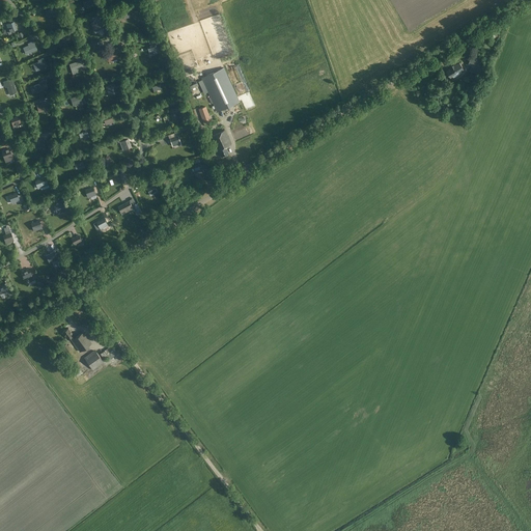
[(56,14),(54,7),(46,10),(48,17),(56,14)]
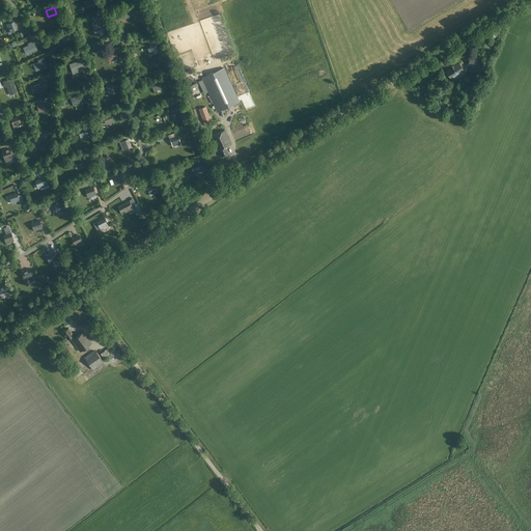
[(129,18),(126,9),(118,12),(120,20),(129,18)]
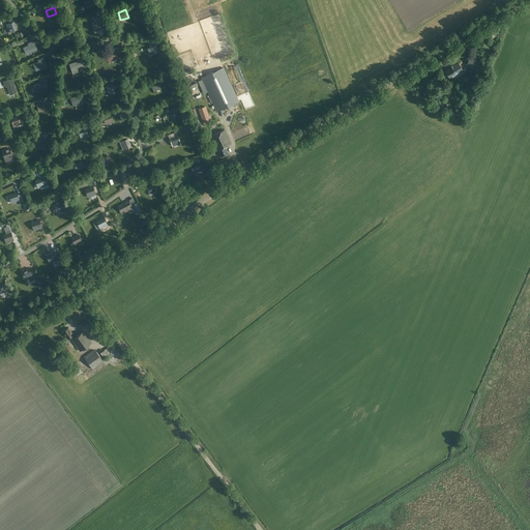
[(17,29),(13,21),(6,24),(9,31),(17,29)]
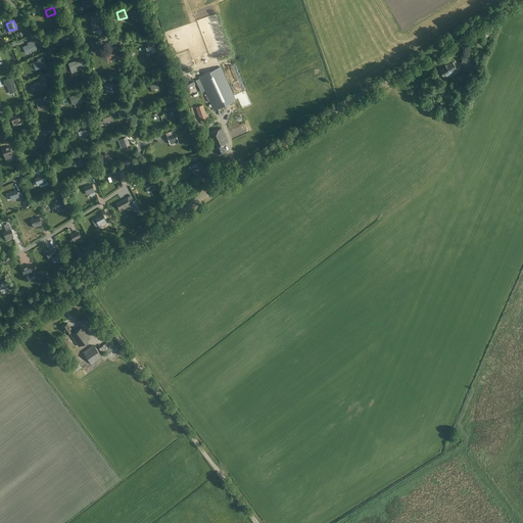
[(101,28),(99,21),(91,25),(93,31),(101,28)]
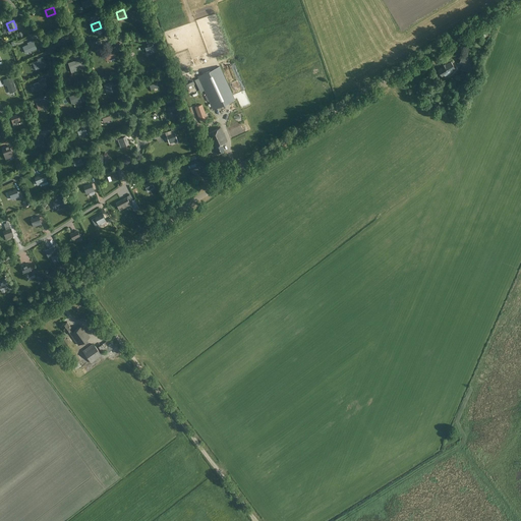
[(71,38),(68,32),(60,35),(62,41),(71,38)]
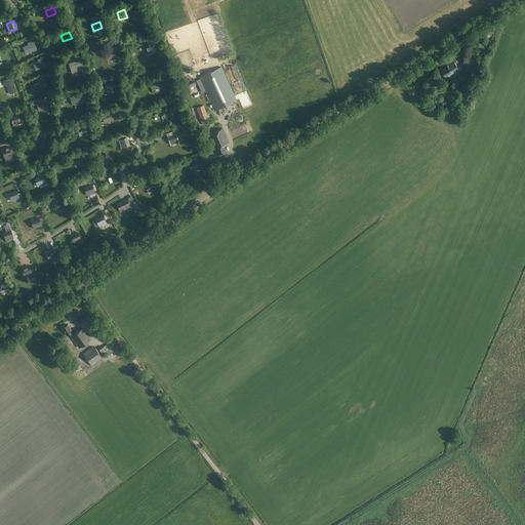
[(37,49),(34,42),(23,47),(26,53),(37,49)]
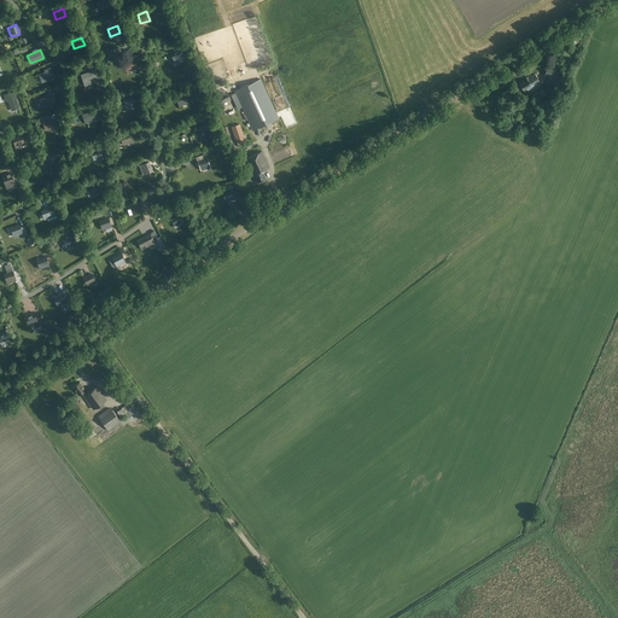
[(184,59),(181,50),(172,52),(174,62),(184,59)]
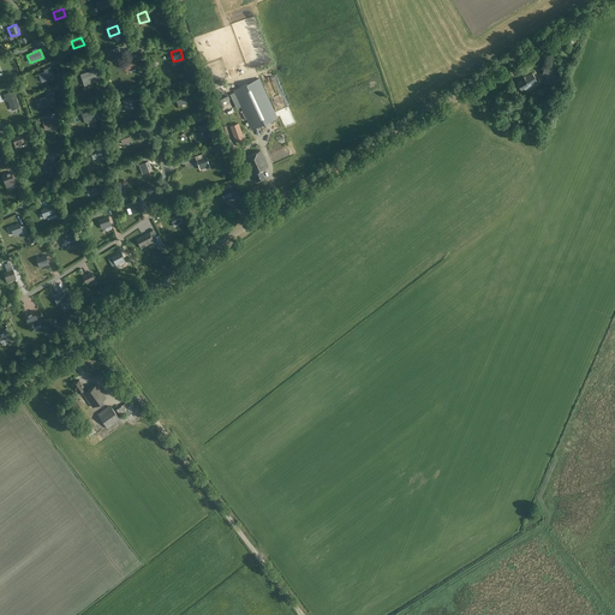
[(136,69),(133,59),(124,63),(124,61),(119,63),(120,67),(125,65),(127,71),(136,69)]
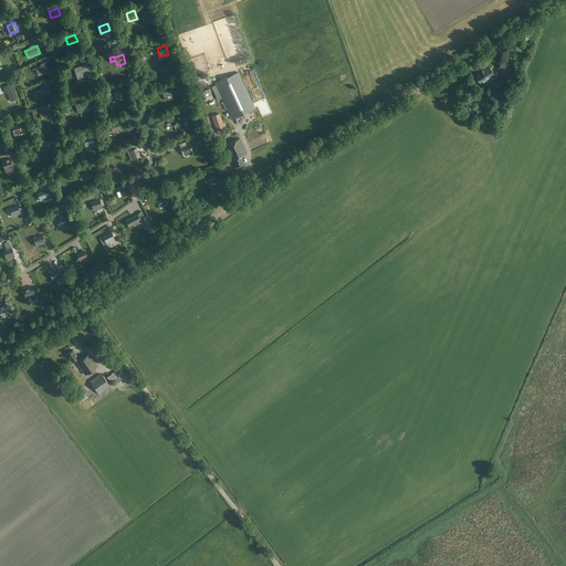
[(512,64),(502,61),(500,70),(502,71),(501,76),(512,80),(514,73),(512,72),(514,62),(513,62),(512,64)]
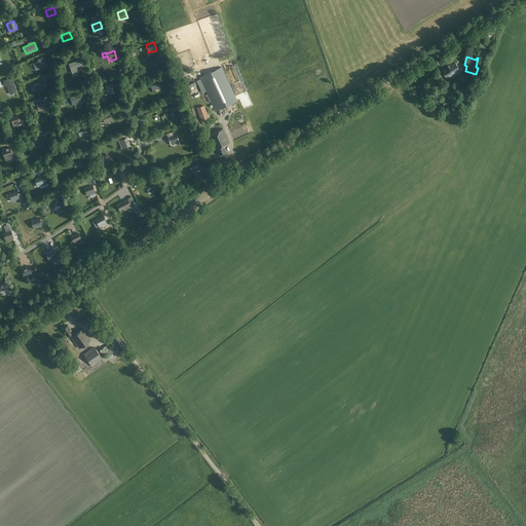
[(46,66),(44,59),(33,64),(36,71),(46,66)]
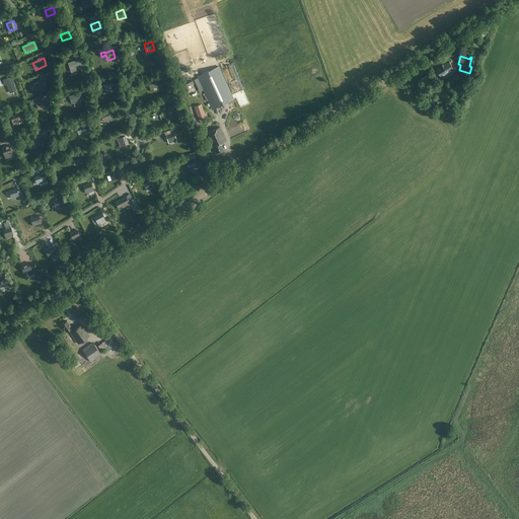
[(84,67),(81,59),(68,63),(71,72),(76,71),(75,68),(81,66),(82,68),(84,67)]
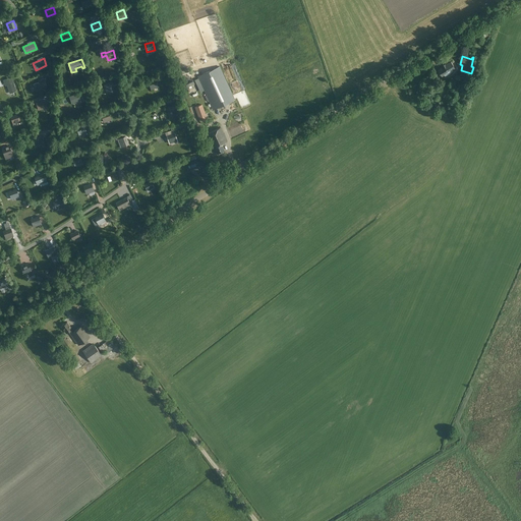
[(455,68),(451,62),(446,64),(443,65),(443,66),(439,69),(443,75),(449,73),(455,68)]
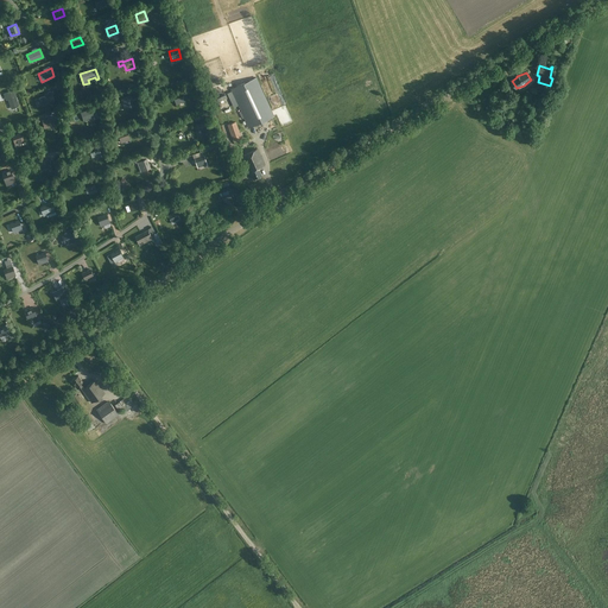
[(274,116),(257,77),(230,89),(248,128),(274,116)]
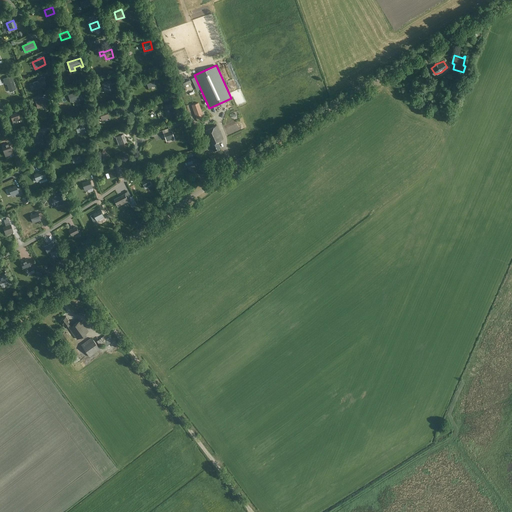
[(16,89),(12,76),(5,78),(10,92),(16,89)]
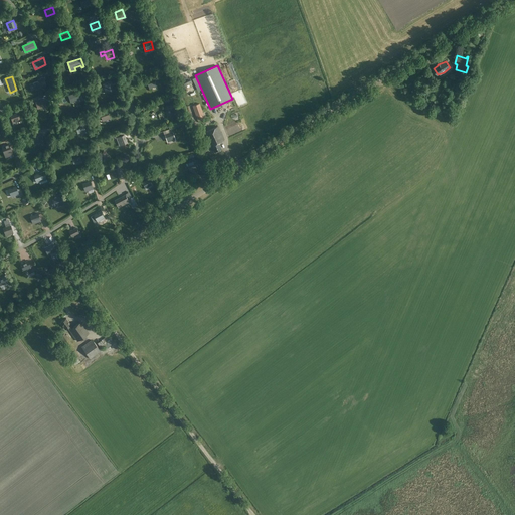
[(46,86),(44,78),(33,83),(35,90),(46,86)]
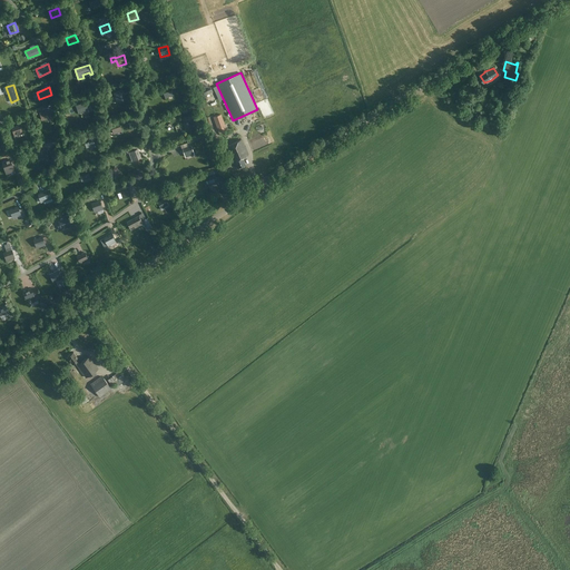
[(175,96),(172,88),(164,90),(166,99),(175,96)]
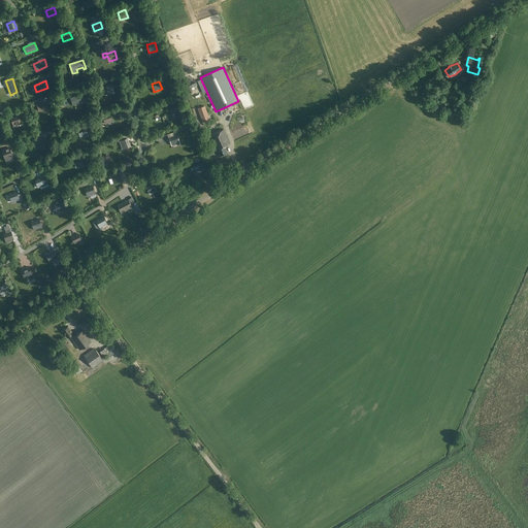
[(116,92),(113,85),(105,87),(108,95),(116,92)]
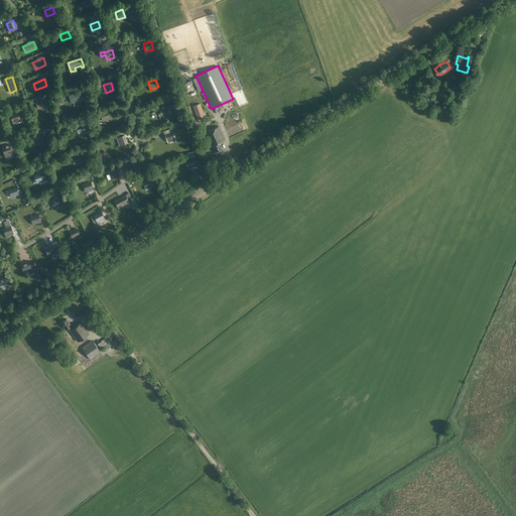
[(195,86),(187,89),(191,99),(199,96),(195,86)]
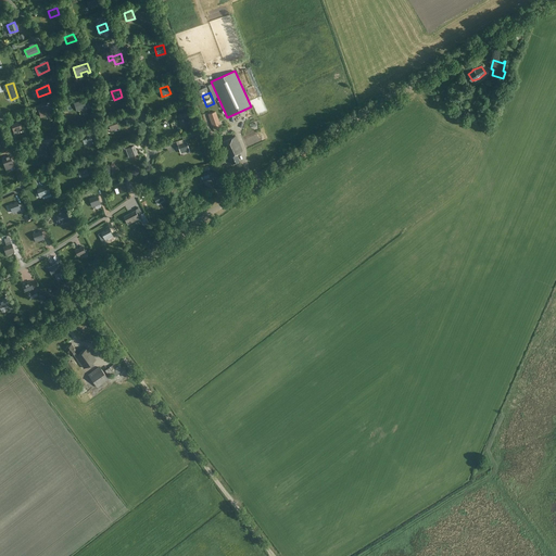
[(87,101),(86,99),(74,103),(77,110),(86,106),(85,102),(87,101)]
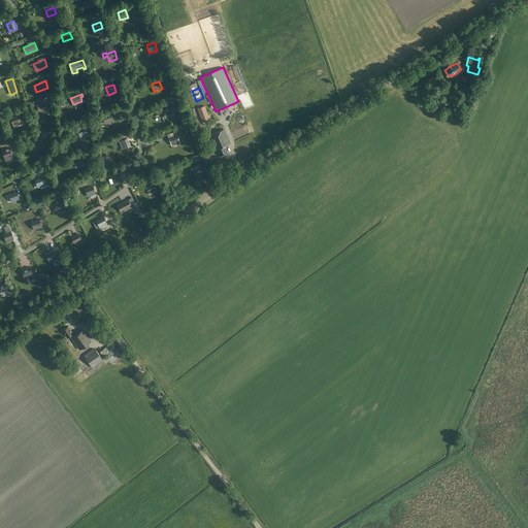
[(47,108),(45,102),(37,105),(39,111),(47,108)]
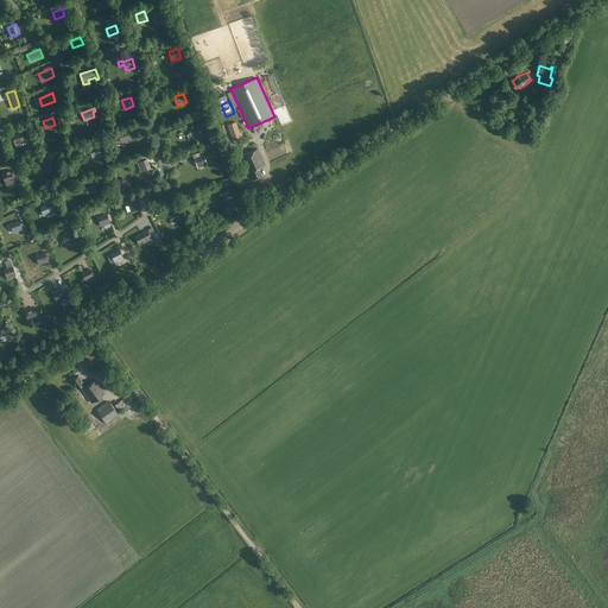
[(208,132),(204,119),(196,122),(198,131),(201,131),(202,134),(208,132)]
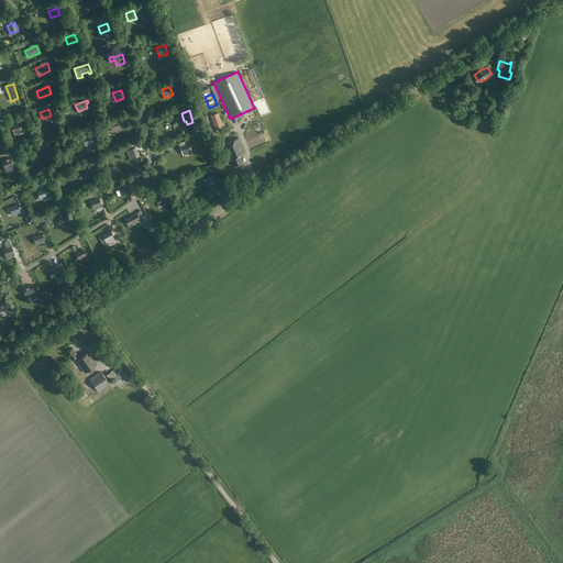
[(224,129),(219,112),(211,116),(217,131),(224,129)]
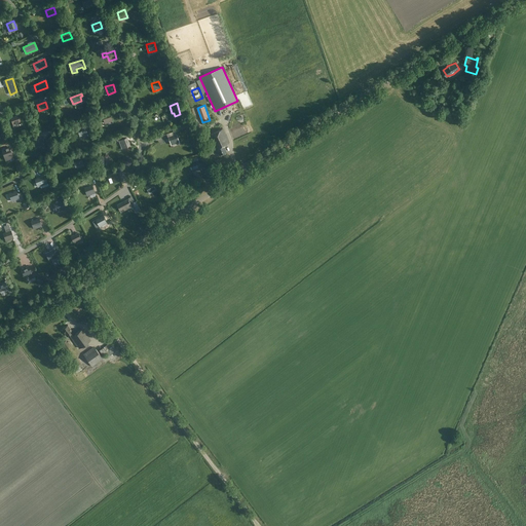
[(113,121),(110,113),(103,116),(105,123),(113,121)]
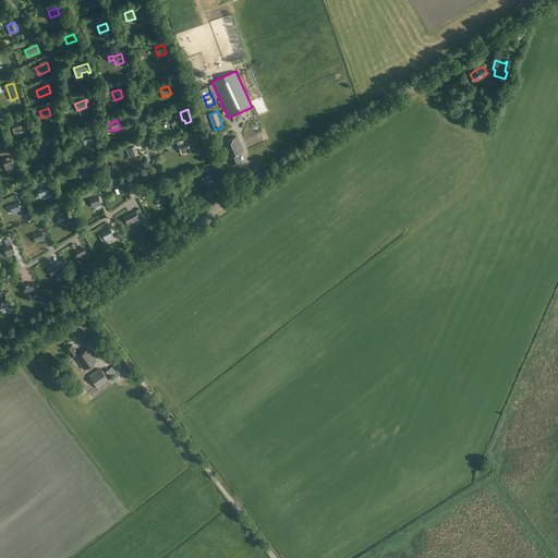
[(23,131),(20,122),(12,125),(14,133),(23,131)]
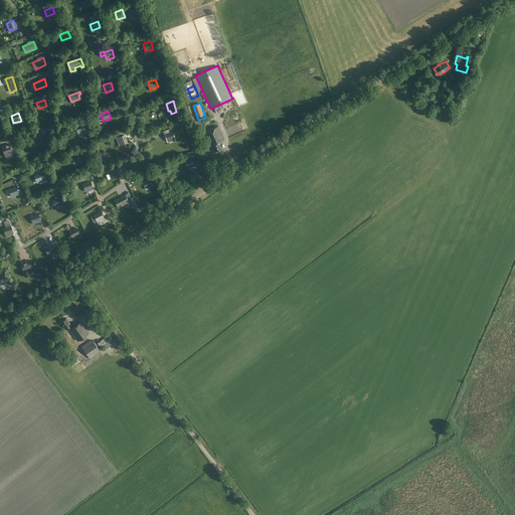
[(86,131),(83,124),(75,126),(78,134),(86,131)]
